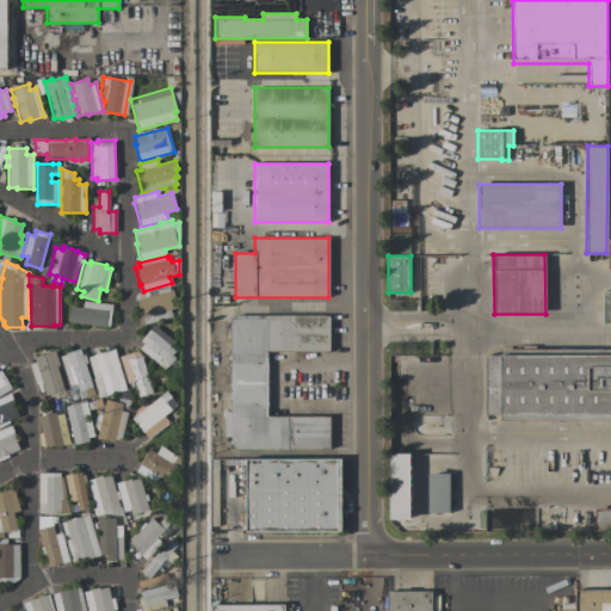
[(139,294),(168,285),(170,291),(173,290),(178,308),(171,309),(172,318),(143,325),(142,318),(141,318),(136,300),(140,300),(139,294)]
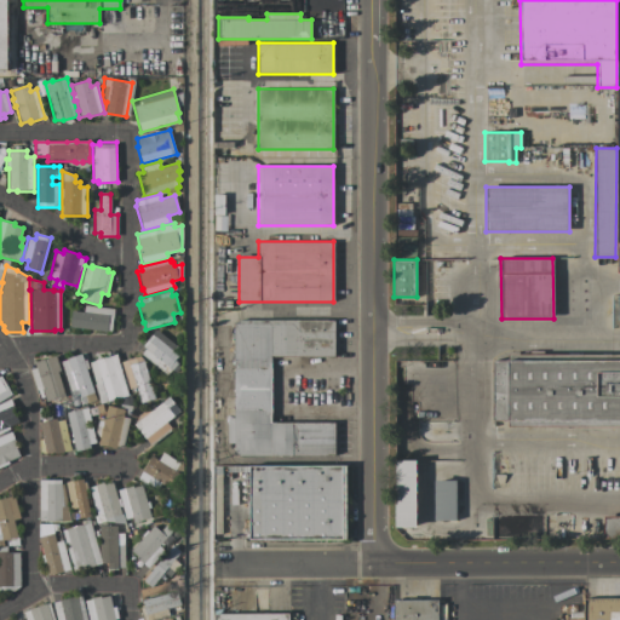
[(110,332),(107,331),(107,332),(69,327),(72,310),(82,311),(84,305),(114,309),(110,332)]
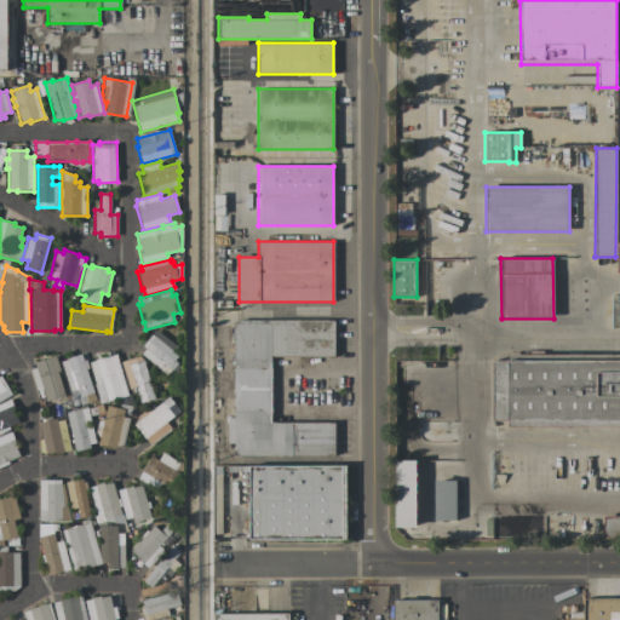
[(239,320),(334,320),(334,356),(270,356),(270,423),(334,423),(334,455),(239,455),(234,452),(234,443),(228,443),(228,418),(234,418),(234,326),(239,320)]
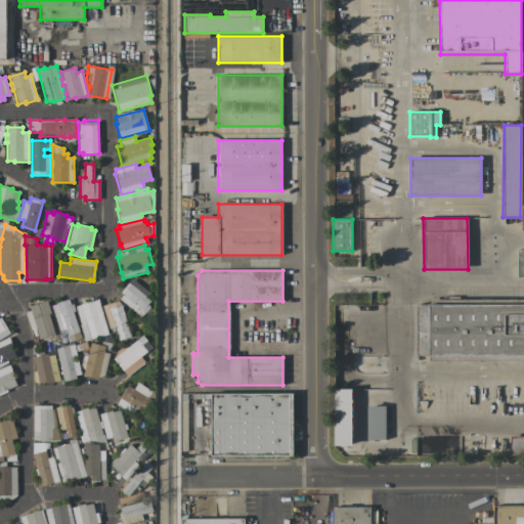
[(142,318),(119,299),(122,295),(120,293),(131,277),(154,296),(147,304),(154,309),(148,315),(146,314),(142,318)]
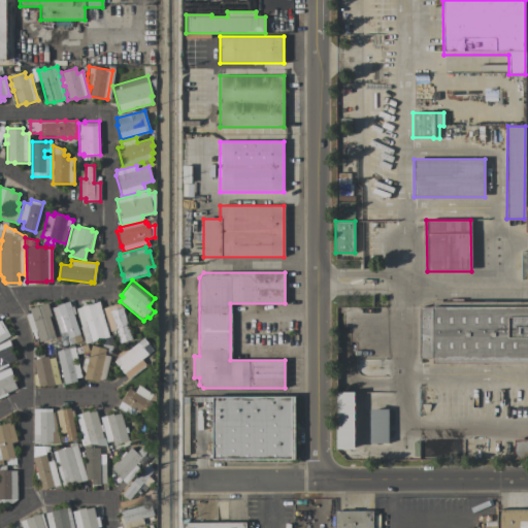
[(52,307),(57,306),(57,304),(69,301),(81,340),(70,344),(64,345),(52,307)]
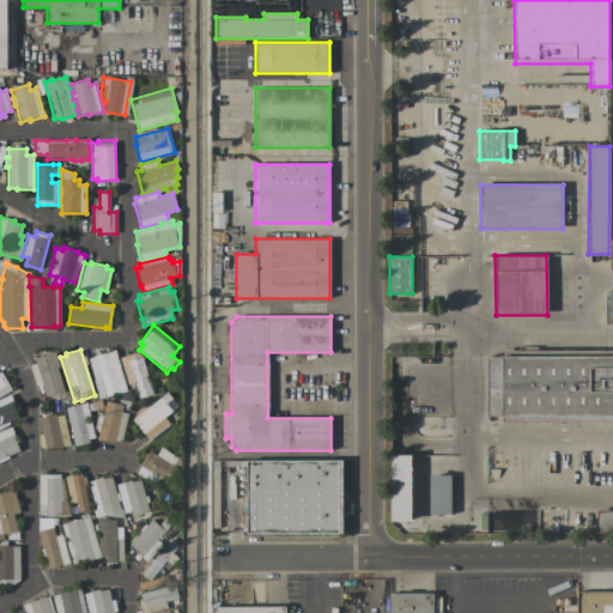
[(87,358),(95,356),(115,350),(127,390),(98,399),(92,380),(93,380),(87,358)]
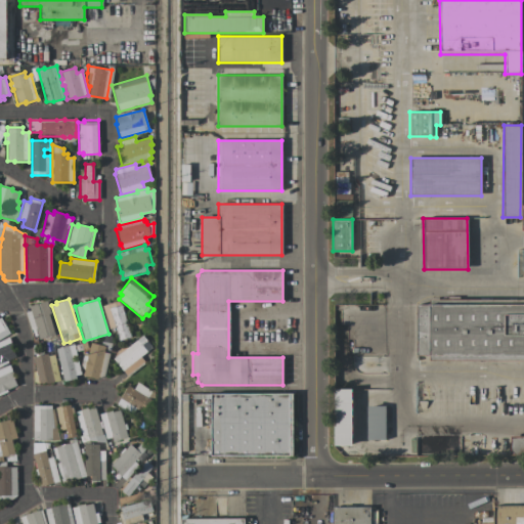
[(55,335),(39,340),(36,329),(31,331),(25,312),(30,310),(29,306),(47,300),(51,313),(48,314),(55,335)]
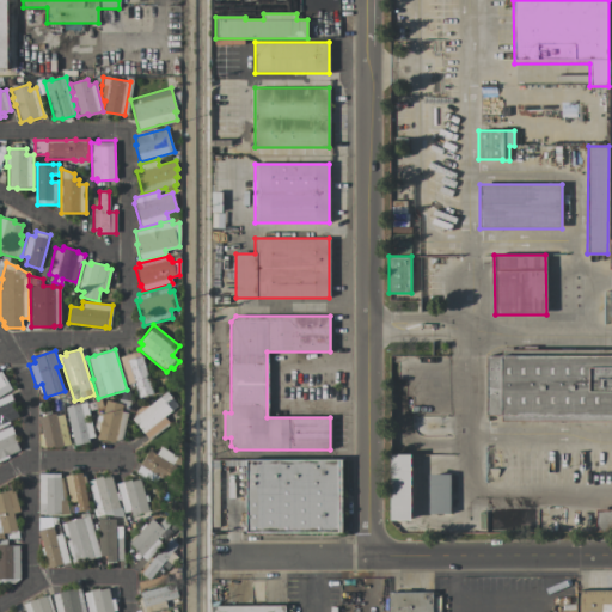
[(153,395),(138,398),(133,383),(127,385),(118,357),(138,352),(141,355),(153,395)]
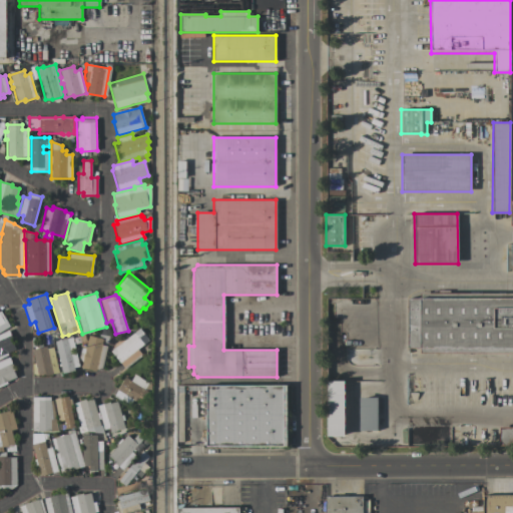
[(512,353),(420,353),(420,349),(407,349),(407,298),(512,298),(512,353)]
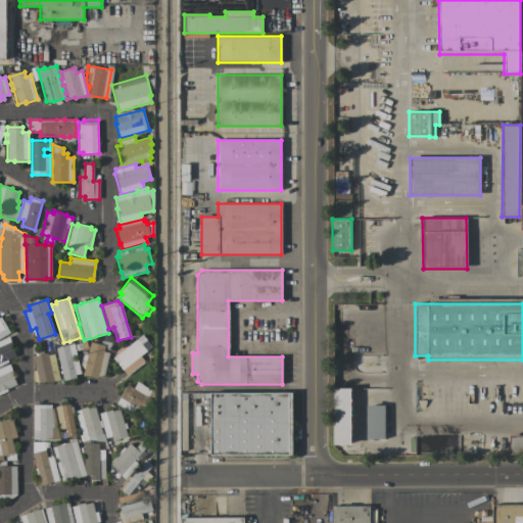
[(0,337),(9,332),(0,317),(0,337)]
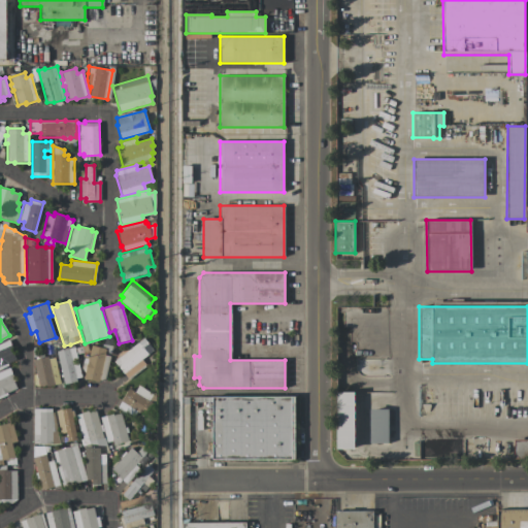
[(127,378),(113,361),(119,357),(117,354),(130,343),(132,347),(143,337),(154,350),(141,359),(145,364),(127,378)]
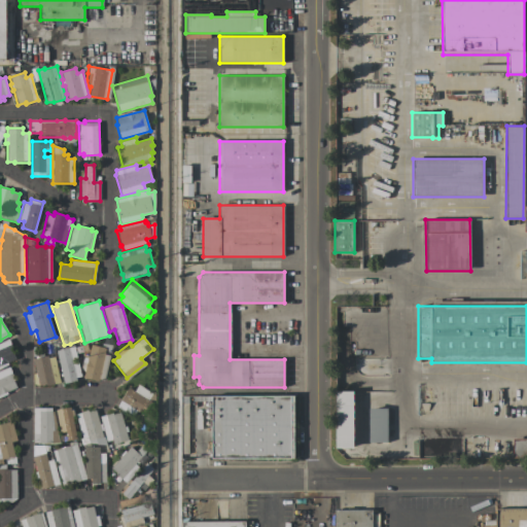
[(0,342),(8,339),(18,357),(7,362),(8,364),(0,367),(0,342)]
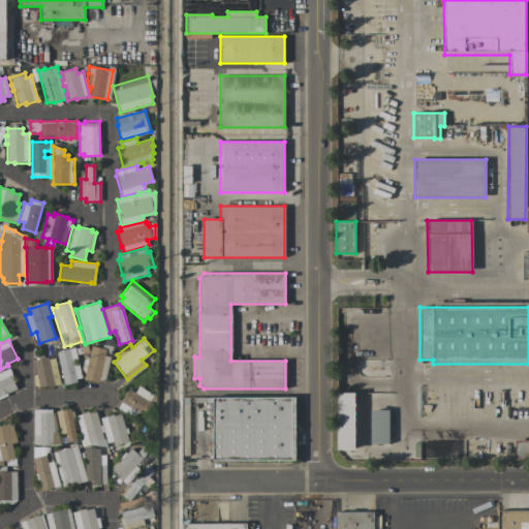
[(99,381),(98,382),(84,379),(85,373),(82,369),(84,356),(89,356),(91,346),(106,349),(104,355),(111,356),(105,379),(99,381)]
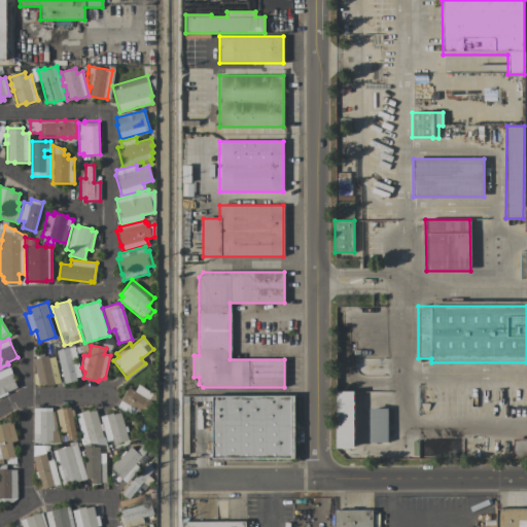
[(64,384),(57,350),(74,346),(81,377),(75,378),(76,381),(64,384)]
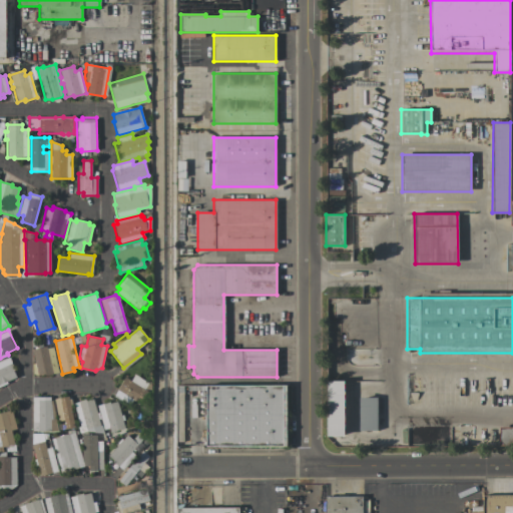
[(32,349),(46,346),(47,348),(53,347),(58,373),(45,376),(45,374),(37,376),(32,374),(32,364),(35,363),(32,349)]
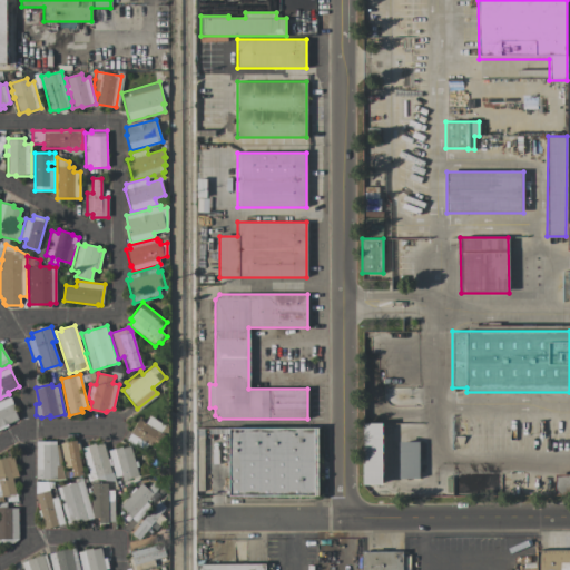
[(18,419),(0,426),(0,400),(10,396),(16,411),(15,412),(18,419)]
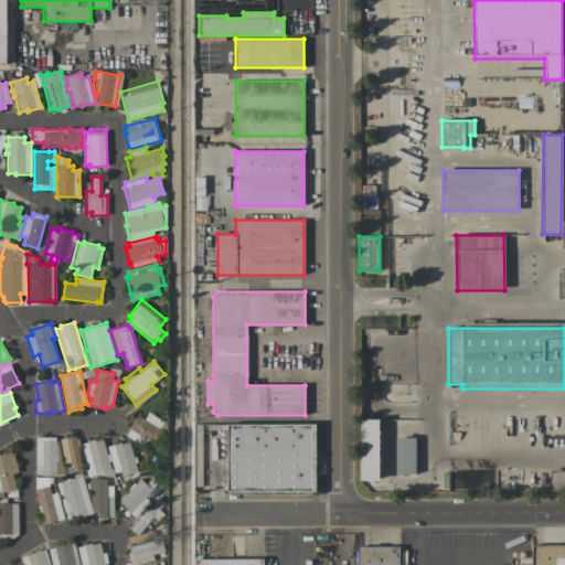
[(125,437),(137,415),(145,419),(148,412),(163,422),(159,429),(164,432),(157,446),(151,443),(147,450),(125,437)]
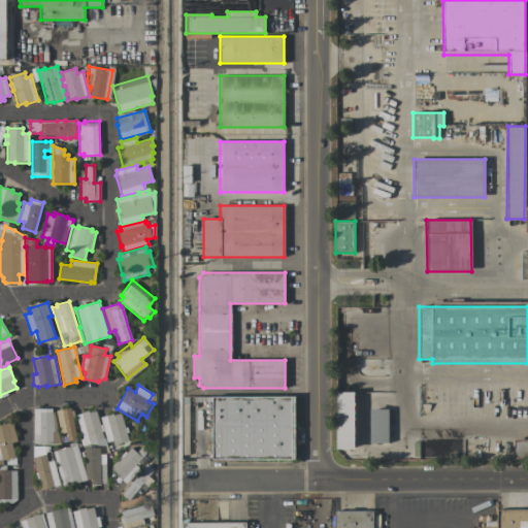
[(354,392),(335,393),(336,450),(355,449),(354,392)]
